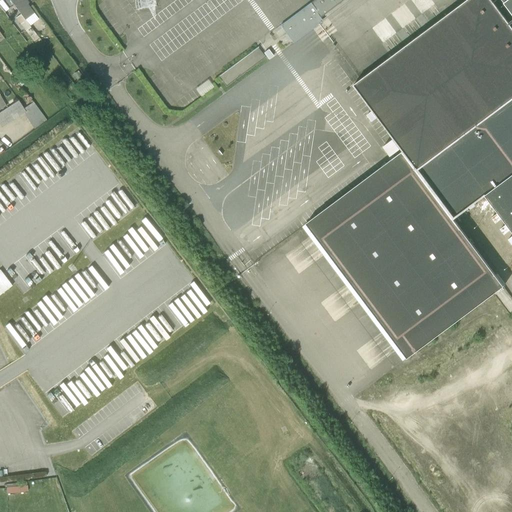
[(8,8),(14,4),(10,0),(0,0),(0,8),(4,13),(9,9),(8,8)]
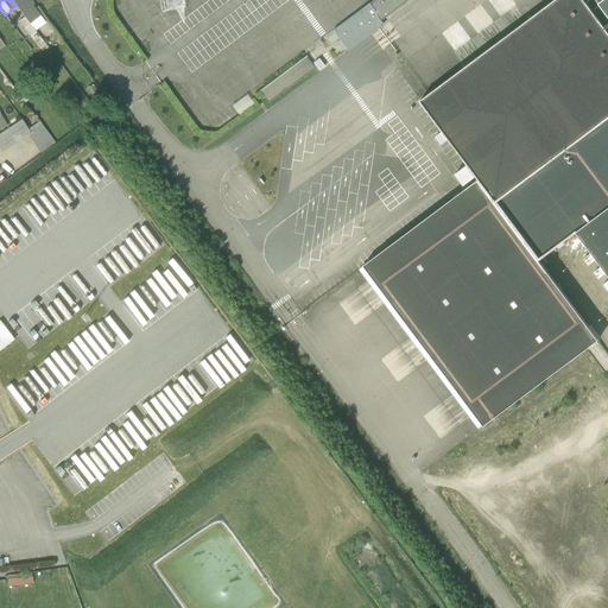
[(46,24),(39,16),(32,5),(33,4),(31,0),(12,0),(17,5),(25,17),(30,23),(36,31),(46,24)]
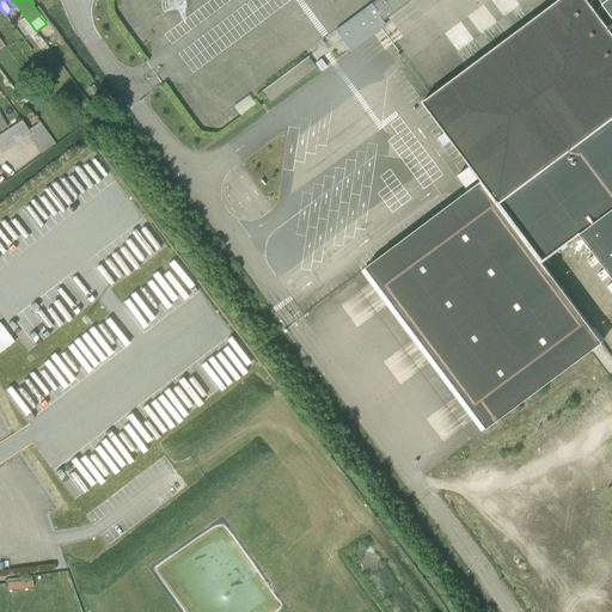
[(542,262),(579,234),(611,208),(611,0),(557,0),(422,101),(482,181),(362,269),(483,430),(601,342),(542,262)]
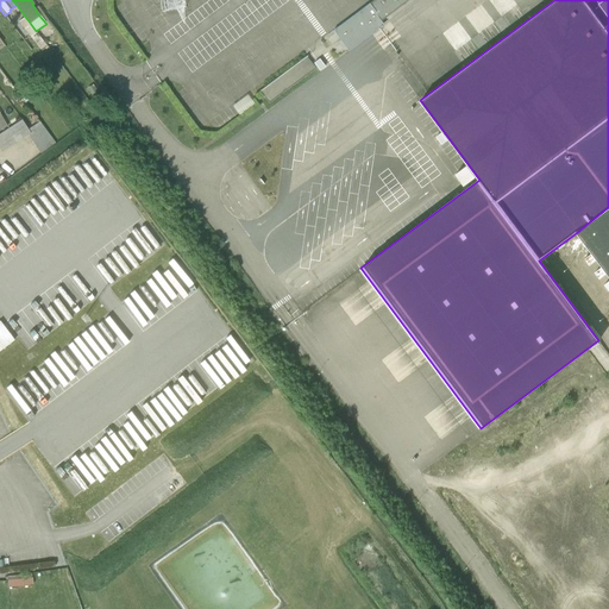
[(374,0),(369,5),(382,22),(409,0),(374,0)]
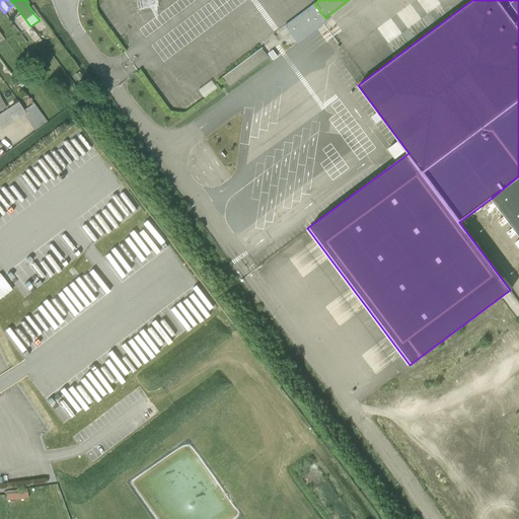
[(327,21),(325,18),(314,4),(284,26),(297,44),(327,21)]
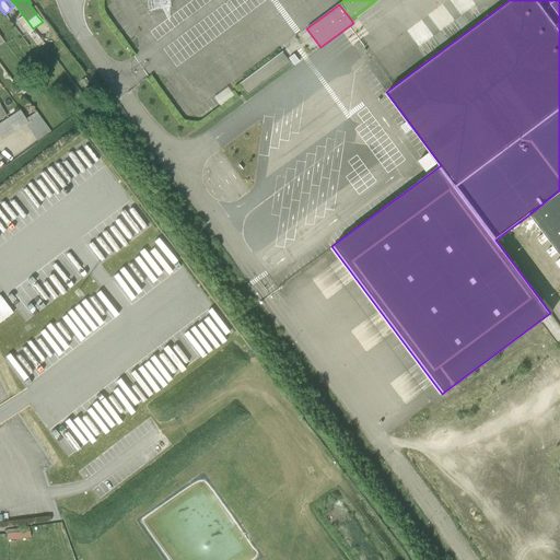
[(27,21),(23,15),(16,21),(26,34),(33,31),(27,21)]
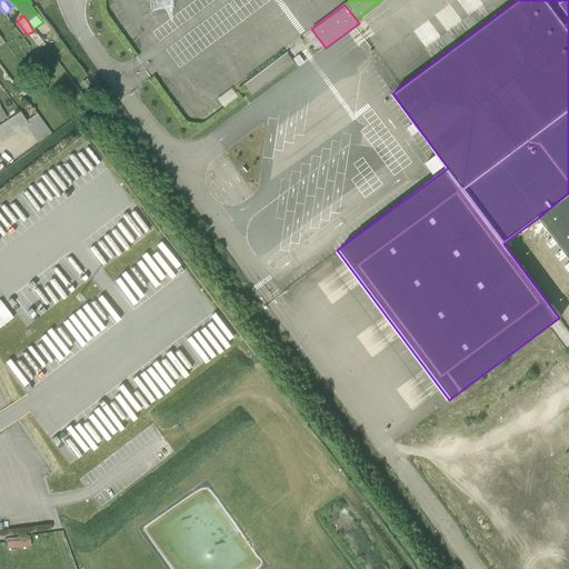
[(251,97),(296,63),(287,51),(241,85),(251,97)]
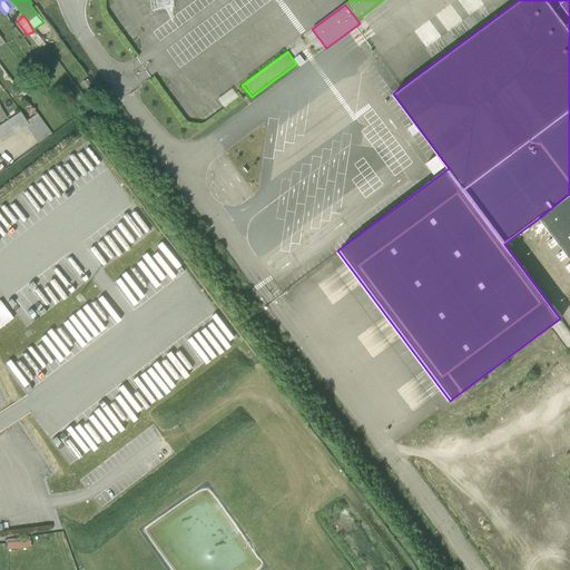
[(0,139),(1,143),(26,126),(28,125),(26,121),(19,112),(8,120),(0,125),(0,139)]
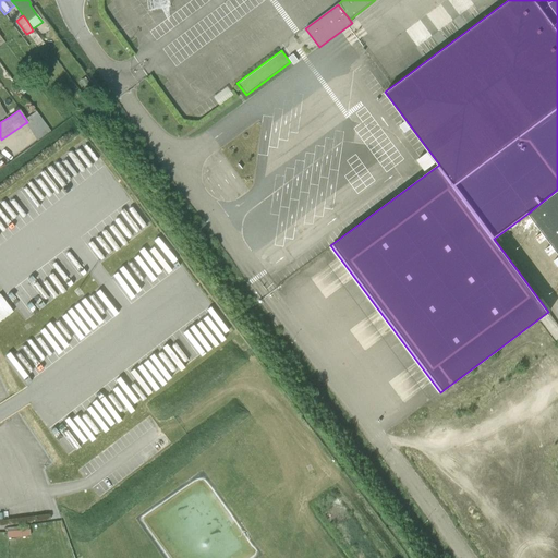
[(50,131),(36,111),(25,119),(27,122),(25,123),(37,141),(50,131)]
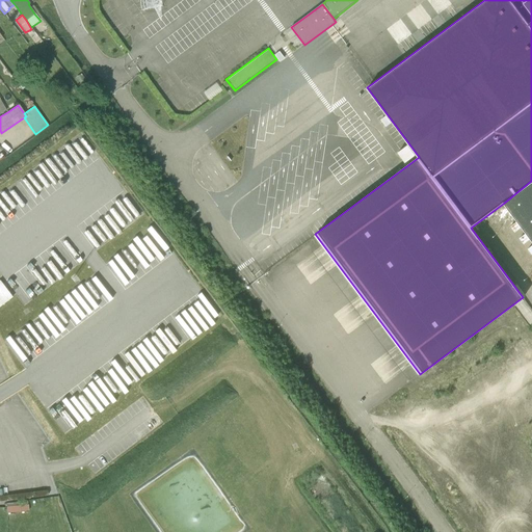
[(531,181),(503,204),(531,241),(531,181)]
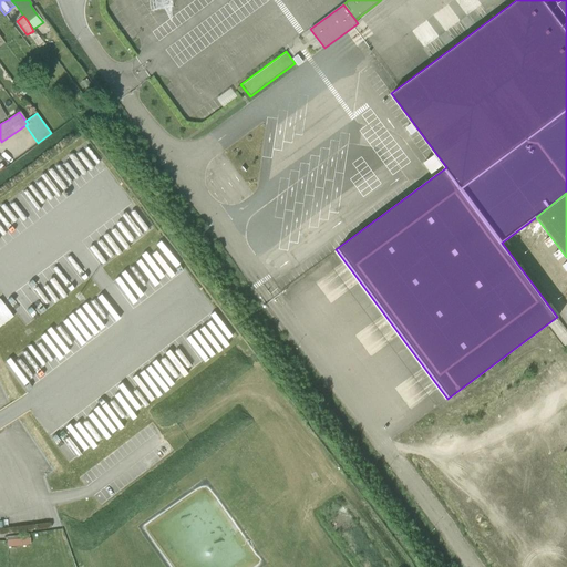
[(0,295),(0,323),(13,312),(0,296),(0,295)]
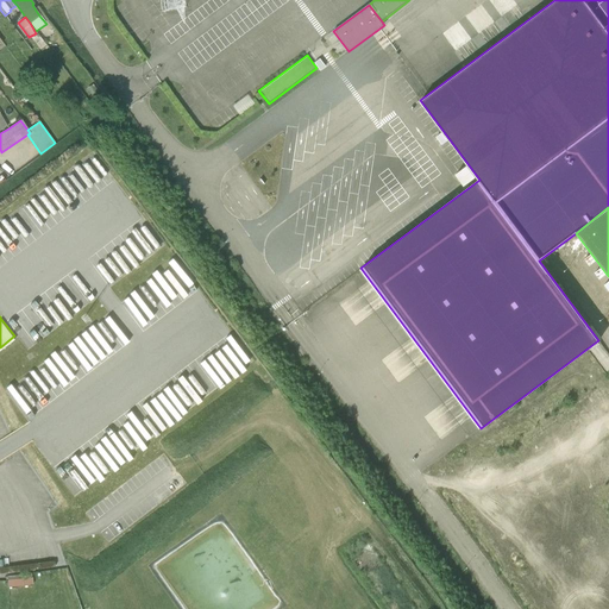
[(117,459),(240,374),(233,362),(225,368),(213,351),(102,427),(112,440),(106,444),(117,459)]
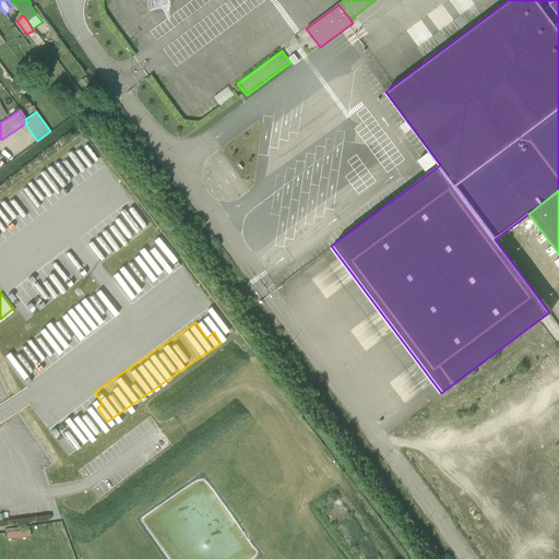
[(7,538),(30,537),(30,531),(28,531),(28,526),(4,530),(4,533),(7,533),(7,538)]
